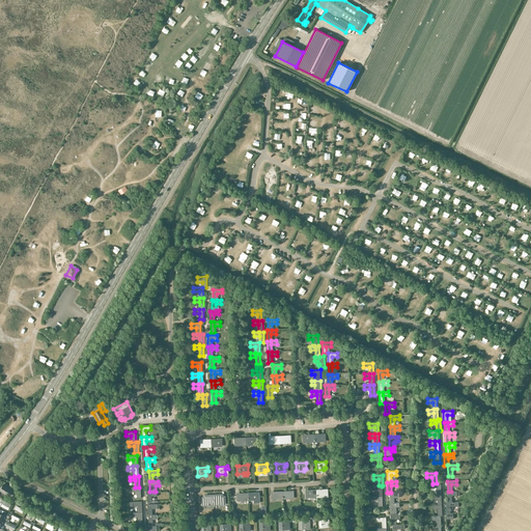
[(437,487),(438,494),(438,495),(442,495),(441,483),(437,483),(432,484),(432,483),(431,483),(431,487),(437,487)]
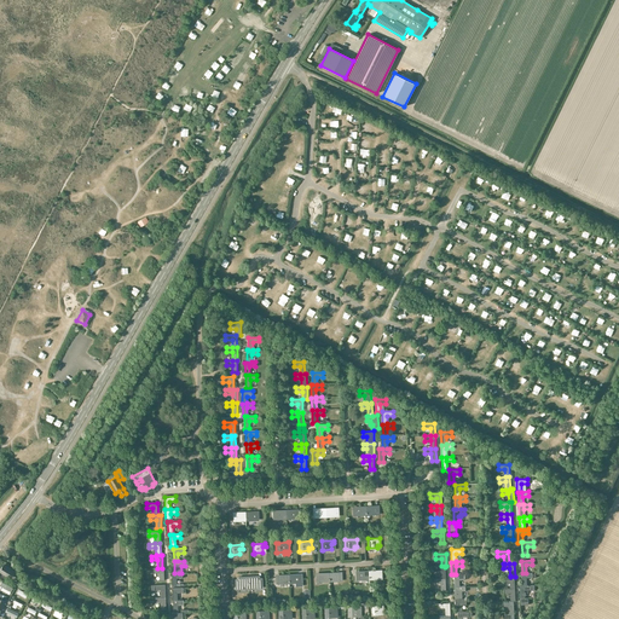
[(4,565),(0,570),(0,572),(10,578),(12,574),(13,576),(13,574),(15,576),(16,573),(15,573),(13,572),(15,571),(4,565)]
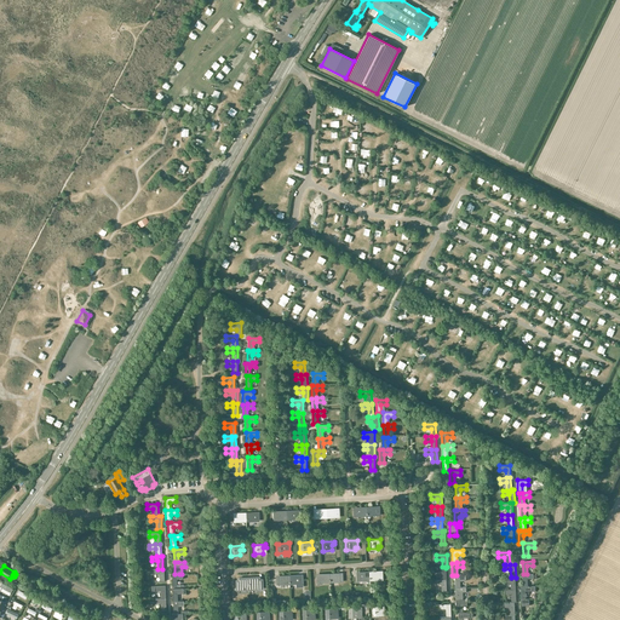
[(446,580),(446,568),(446,567),(442,567),(435,568),(435,573),(441,572),(441,580),(446,580)]
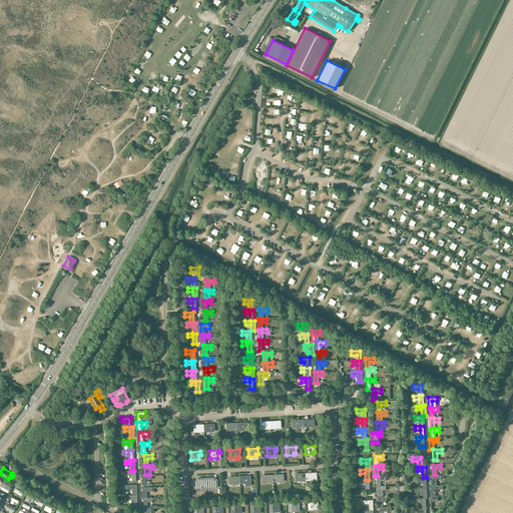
[(135,471),(134,471),(130,471),(126,471),(126,475),(131,475),(132,481),(136,481),(135,471)]
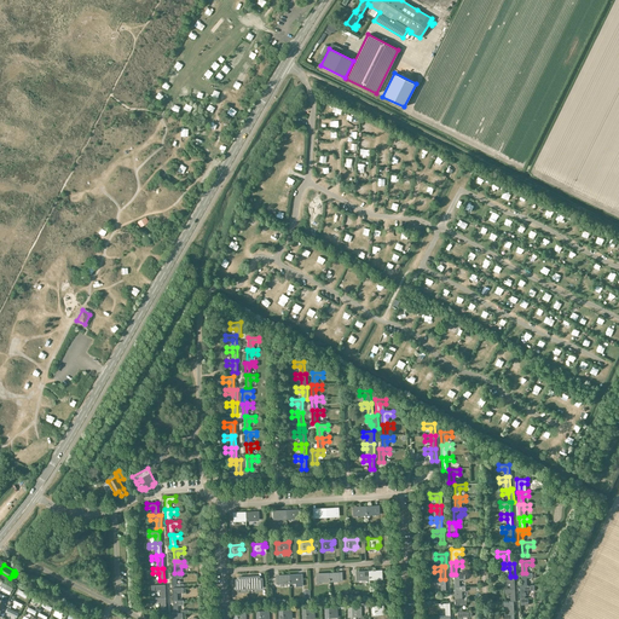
[(179,573),(174,573),(172,573),(172,586),(177,586),(177,578),(183,578),(183,573),(181,573),(179,573)]
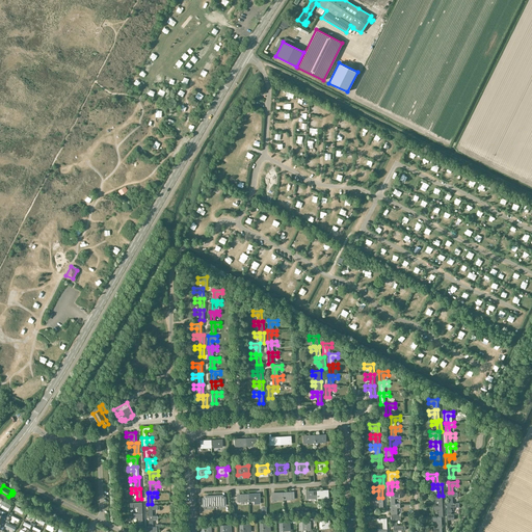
[(399,498),(399,493),(392,494),(390,494),(390,505),(394,504),(394,498),(399,498)]
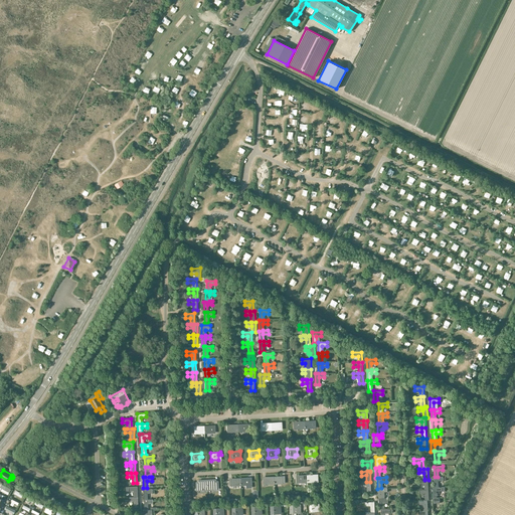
[(438,477),(435,477),(435,487),(435,488),(439,487),(439,481),(444,480),(444,477),(438,477)]
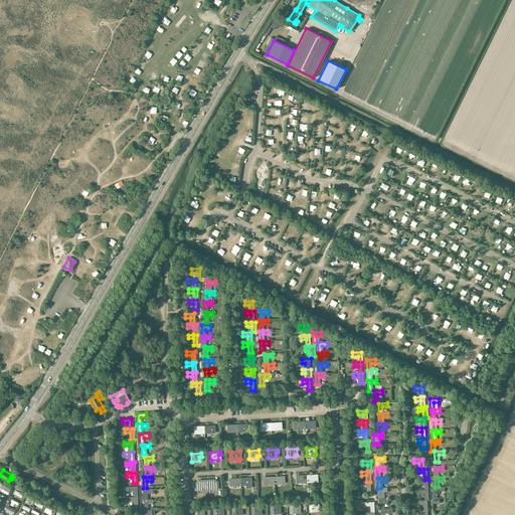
[(248,478),(240,478),(240,485),(245,485),(246,488),(251,488),(250,485),(250,480),(248,480),(248,478)]
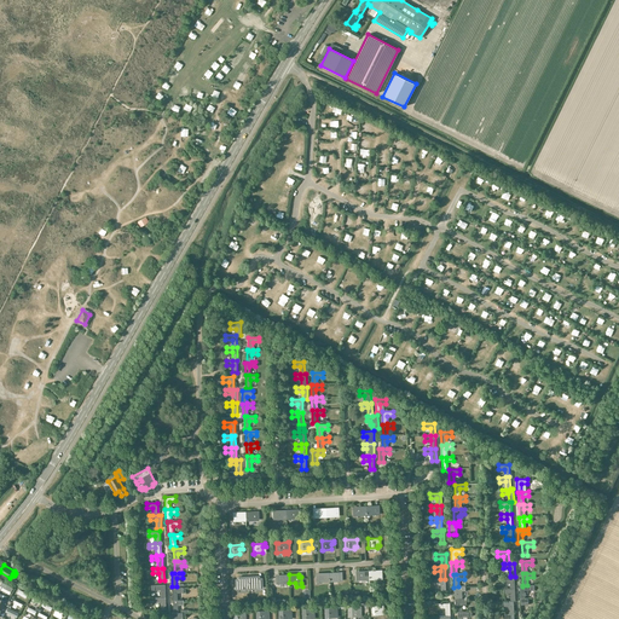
[(258,576),(248,577),(249,589),(262,588),(261,579),(259,579),(258,576)]
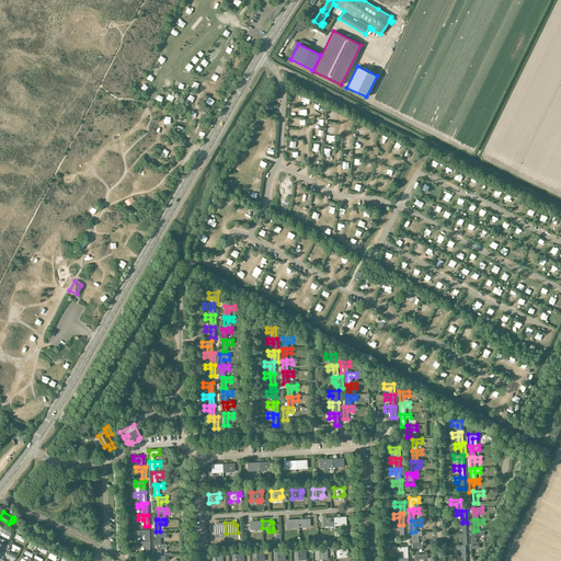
[(462,526),(462,534),(467,534),(467,523),(462,523),(462,522),(456,523),(457,527),(462,526)]
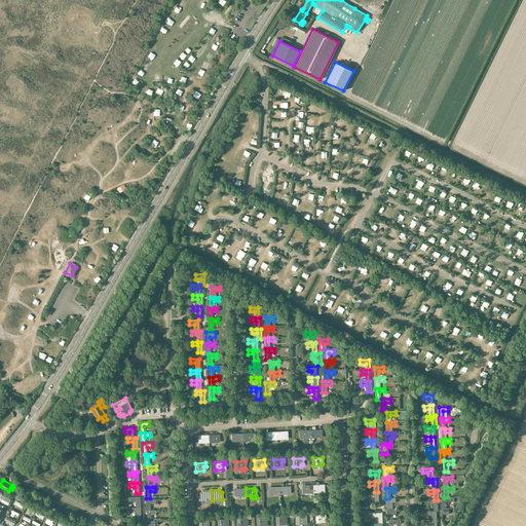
[(202,493),(200,493),(200,500),(212,500),(211,490),(202,490),(202,493)]
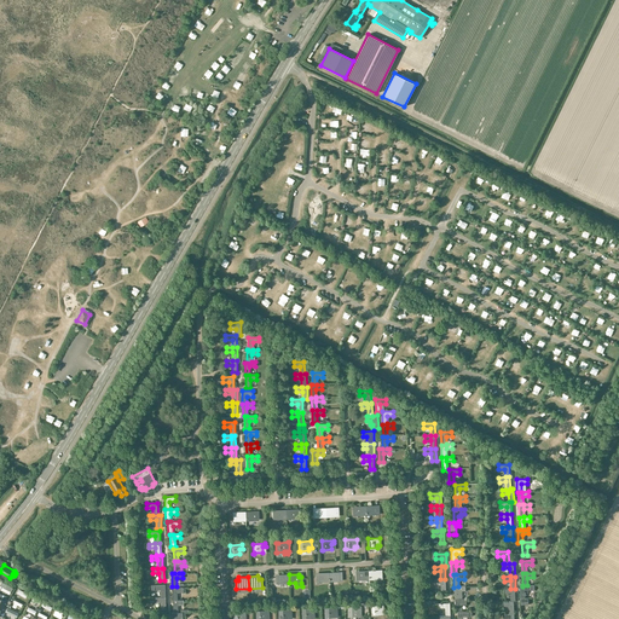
[(445,591),(445,579),(440,579),(434,579),(434,584),(440,584),(441,591),(445,591)]
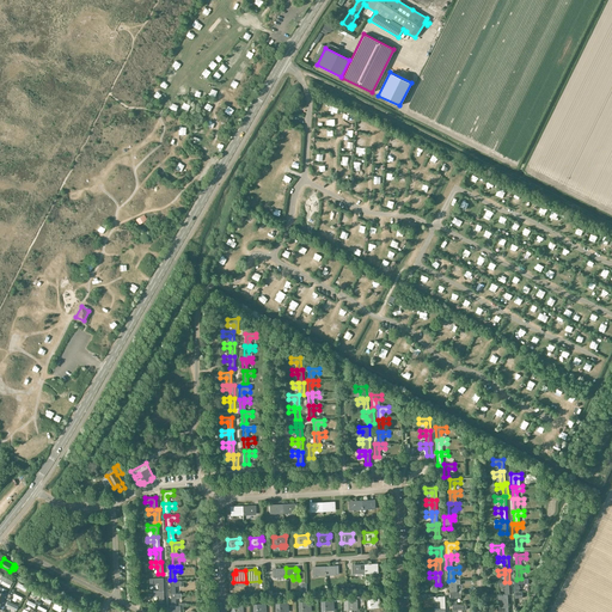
[(159,591),(164,591),(163,579),(152,579),(152,583),(159,583),(159,591)]
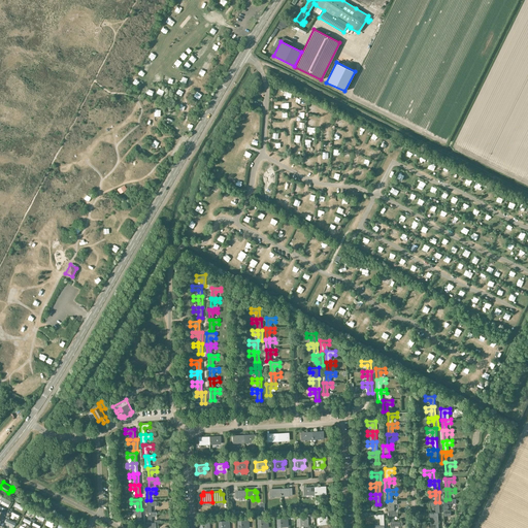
[(446,499),(443,499),(444,510),(444,516),(451,516),(451,509),(448,510),(448,503),(453,503),(453,499),(450,499),(446,500),(446,499)]
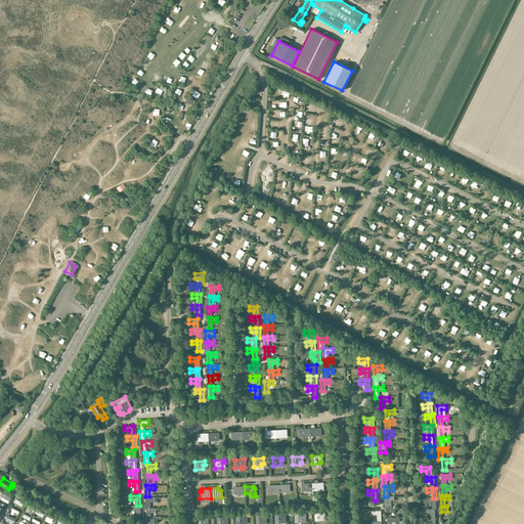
[(388,496),(384,497),(385,508),(389,508),(391,507),(390,500),(394,500),(394,496),(388,496)]
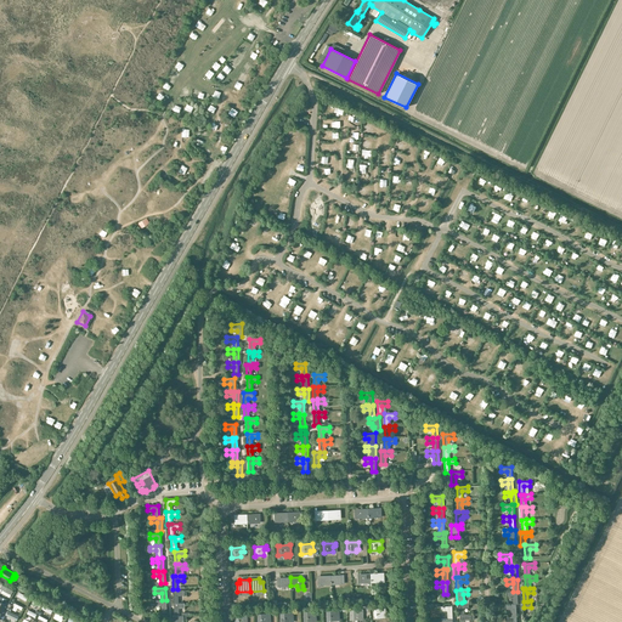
[(174,604),(177,604),(177,603),(177,595),(184,595),(184,591),(173,591),(174,604)]
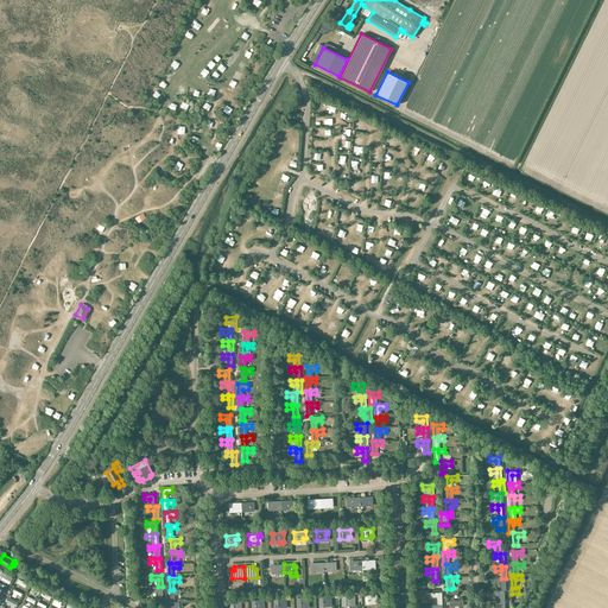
[(501,583),(502,590),(505,590),(507,590),(506,578),(501,578),(495,578),(495,583),(501,583)]
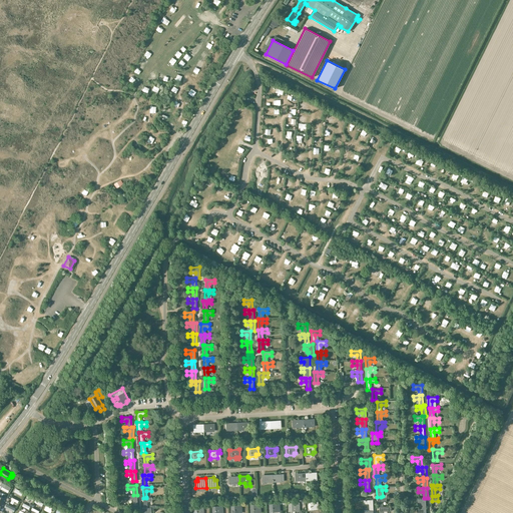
[(137,495),(133,495),(128,495),(128,499),(133,499),(133,506),(137,506),(137,495)]
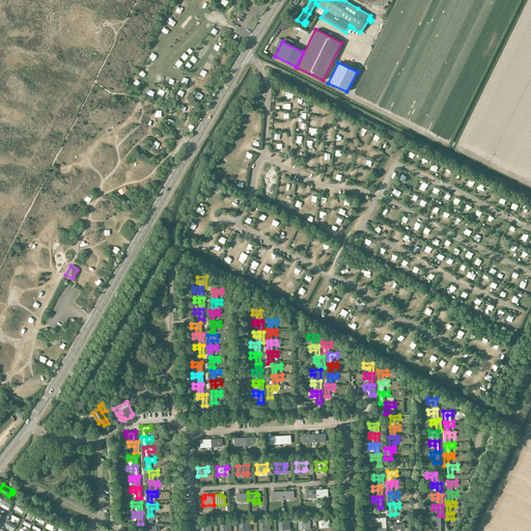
[(390,514),(390,525),(392,525),(394,525),(394,518),(399,518),(399,513),(396,513),(394,514),(390,514)]
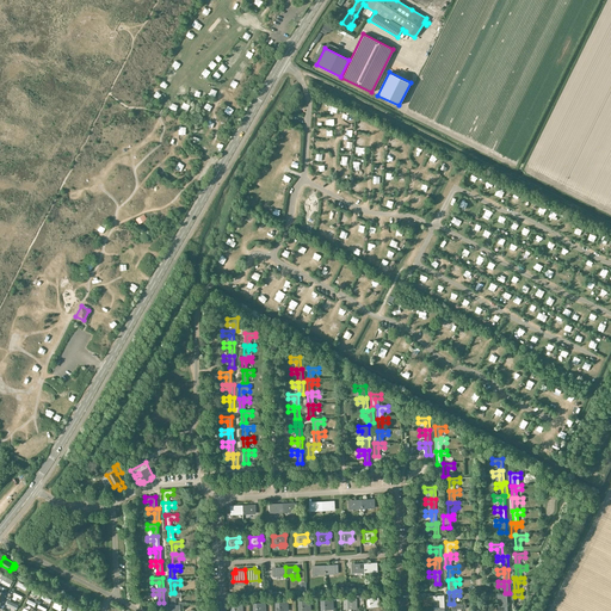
[(181,592),(174,592),(174,593),(171,593),(171,605),(176,605),(176,597),(181,597),(181,592)]
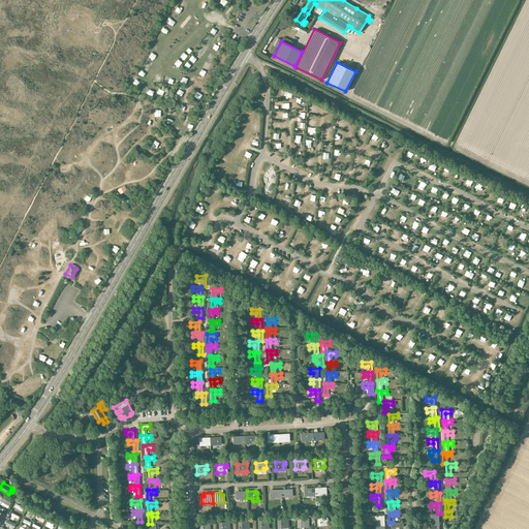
[(439,514),(437,514),(430,514),(430,518),(435,518),(435,525),(439,525),(439,514)]
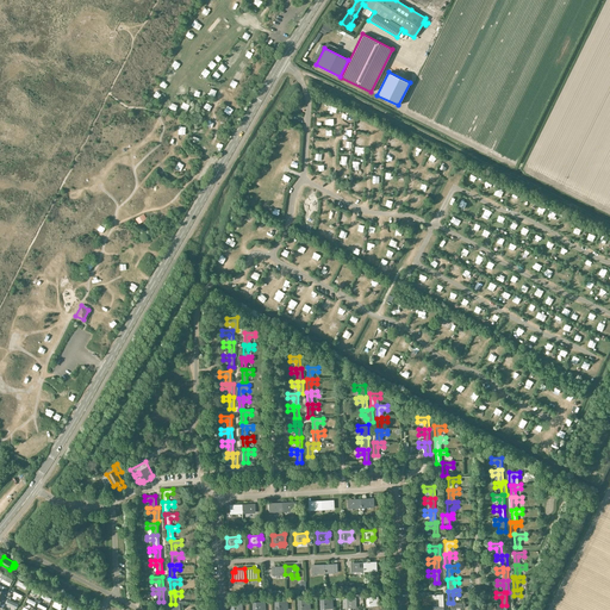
[(374,597),(366,597),(366,607),(375,607),(375,603),(378,603),(378,597),(378,593),(374,595),(374,597)]
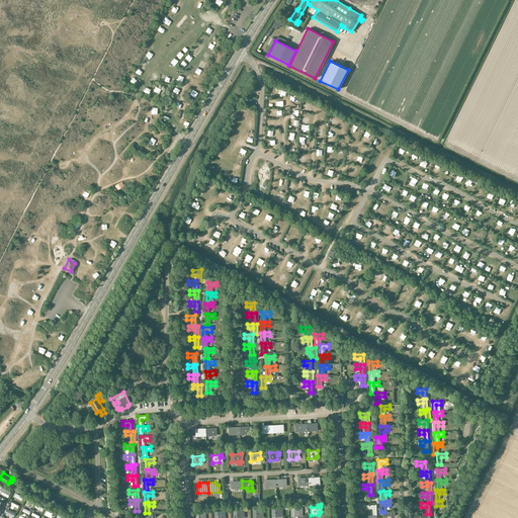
[(372,516),(376,515),(376,505),(367,505),(367,509),(372,509),(372,515),(372,516)]
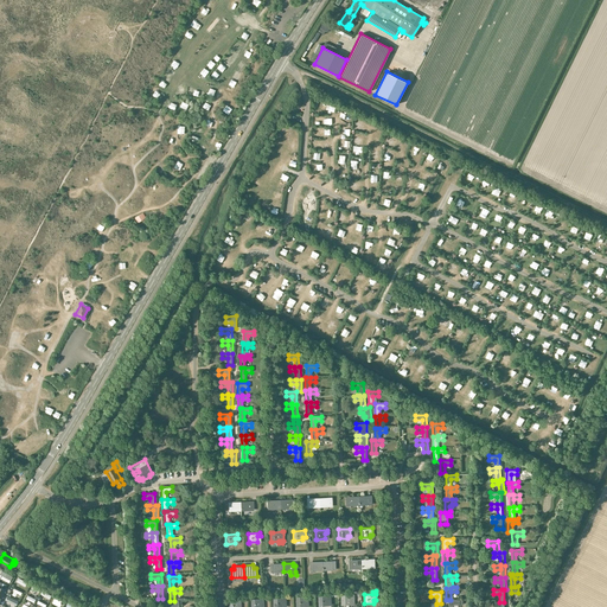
[(351,605),(351,602),(351,599),(353,599),(353,595),(342,595),(342,605),(351,605)]
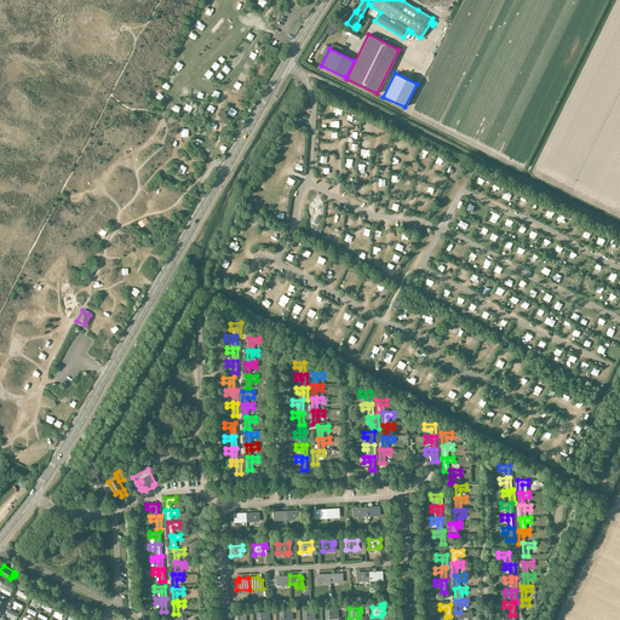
[(315,619),(315,609),(303,610),(303,619),(315,619)]
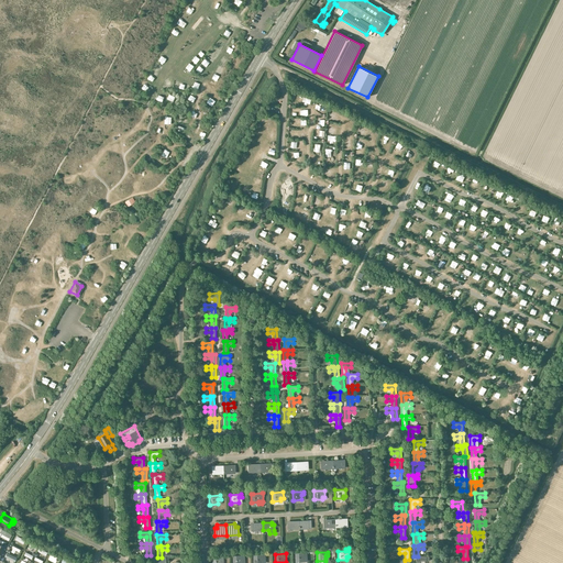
[(296,553),(296,559),(296,562),(305,562),(304,556),(307,556),(307,553),(296,553)]
